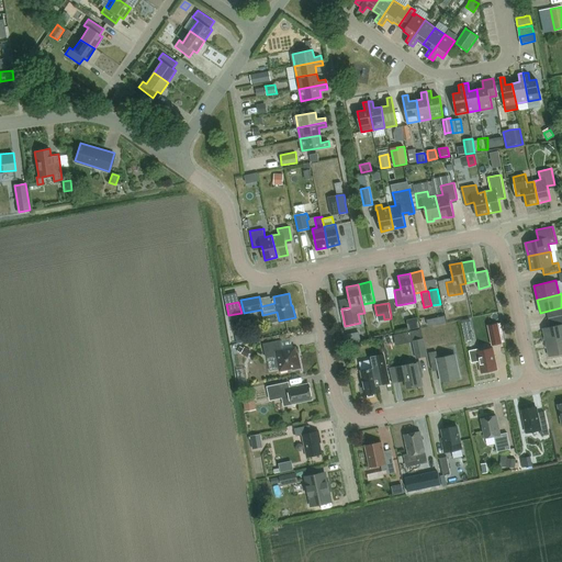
[(546,343),(561,338),(561,315),(548,318),(550,327),(543,328),(546,343)]
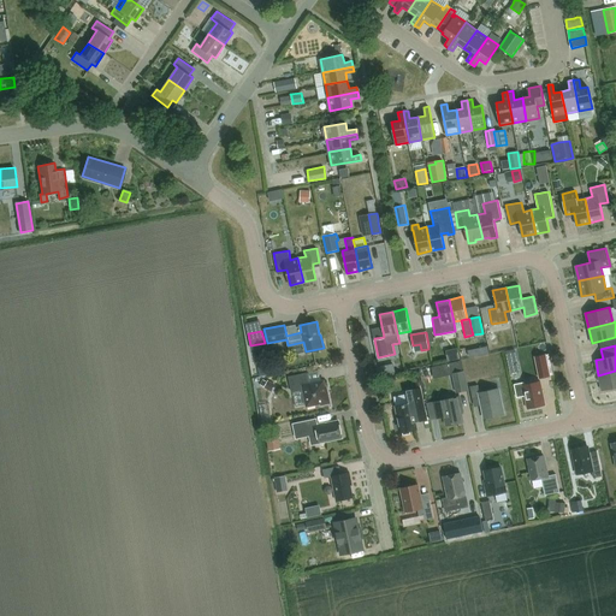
[(449,349),(450,359),(463,357),(461,347),(449,349)]
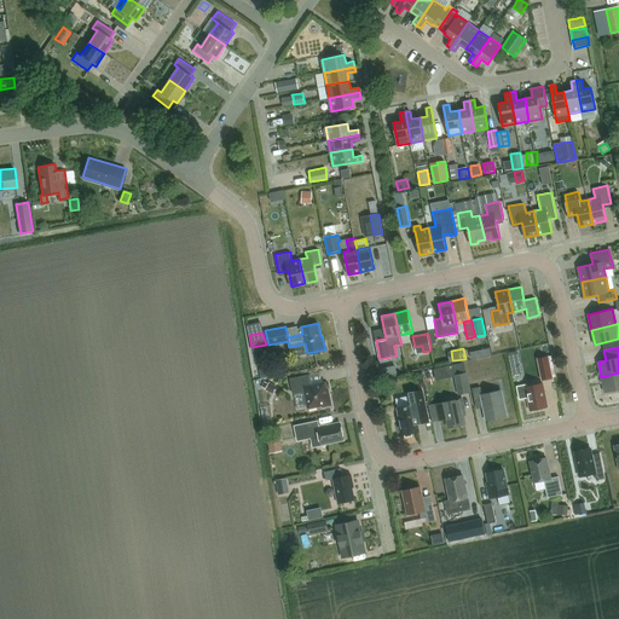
[(518,351),(508,353),(510,362),(519,360),(518,351)]
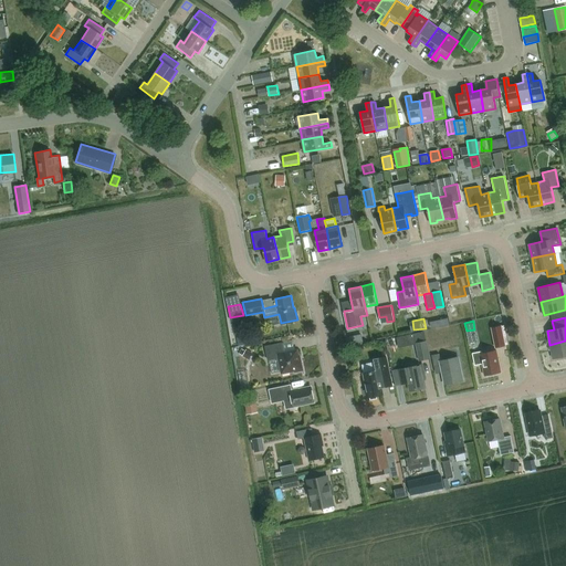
[(501,325),(491,327),(495,348),(506,346),(505,345),(505,343),(502,325),(501,325)]
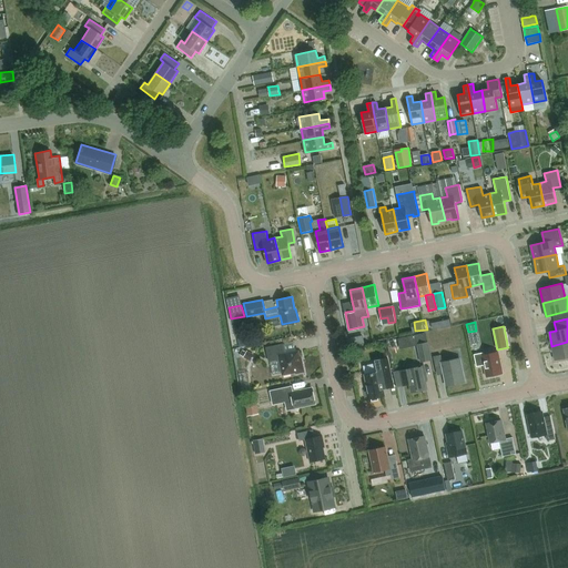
[(424,332),(414,334),(421,362),(430,359),(424,332)]
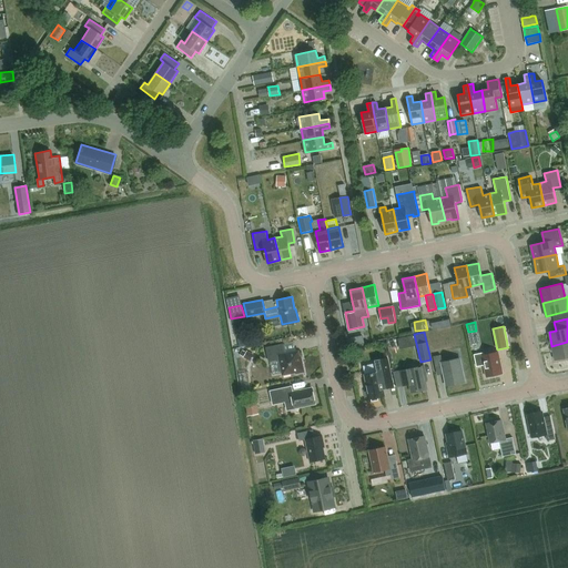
[(249,337),(237,340),(240,347),(250,345),(249,337)]
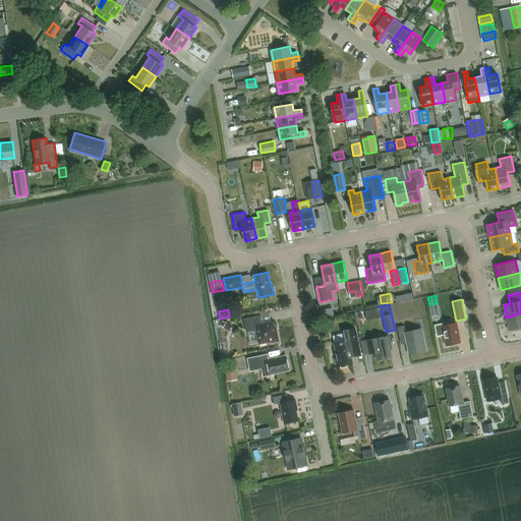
[(520,313),(506,317),(509,330),(520,327),(520,313)]
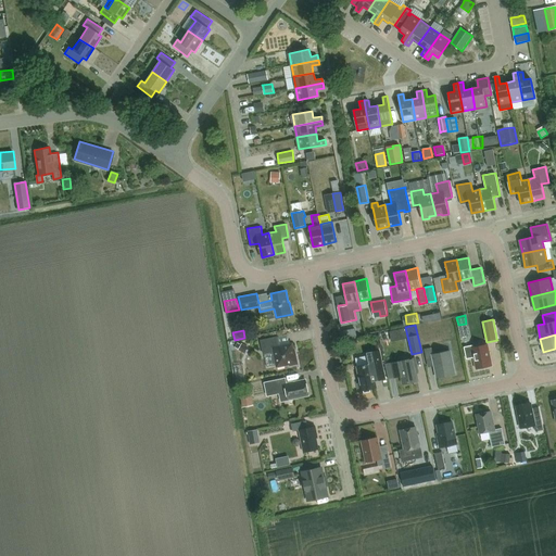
[(298,364),(295,354),(294,354),(292,342),(277,345),(276,337),(261,340),(263,353),(273,351),(276,367),(289,364),(289,365),(298,364)]
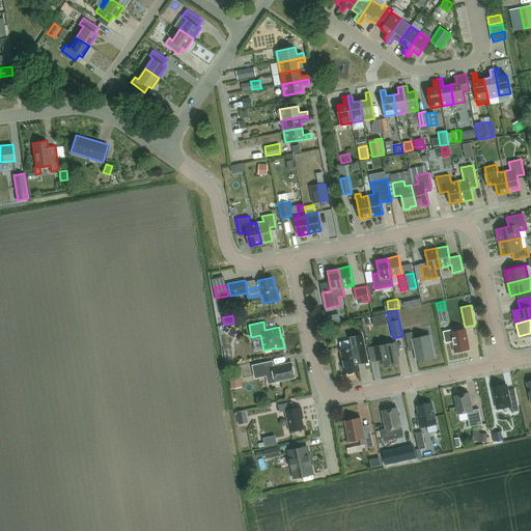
[(231,328),(227,334),(233,337),(238,332),(231,328)]
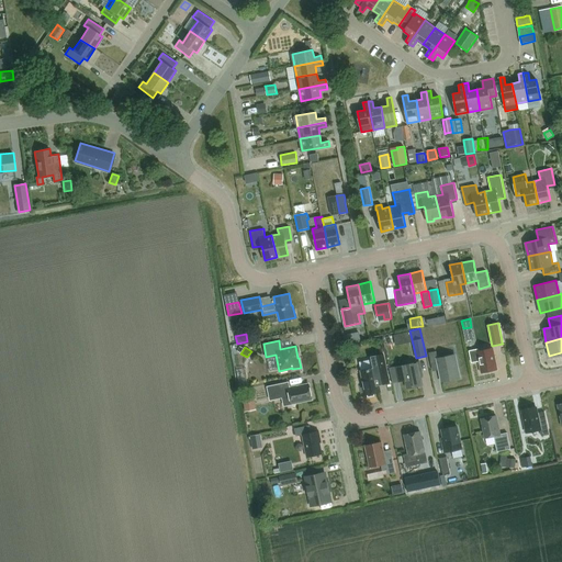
[(497,369),(493,348),(478,350),(478,348),(469,350),(471,362),(479,360),(481,372),(497,369)]
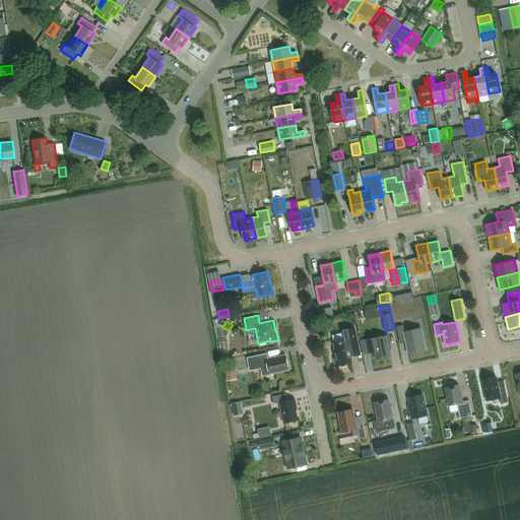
[(426,348),(420,328),(404,331),(403,325),(396,326),(399,338),(405,337),(408,352),(426,348)]
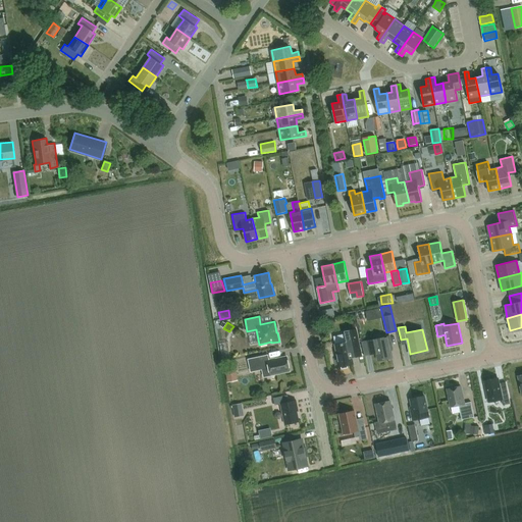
[(337,358),(334,359),(336,367),(354,363),(351,349),(359,347),(355,329),(345,331),(348,341),(334,344),(337,358)]
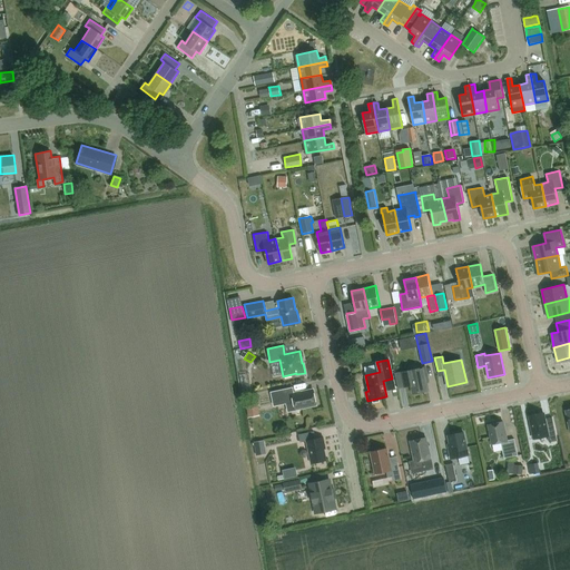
[(408,370),(400,372),(401,374),(403,386),(403,389),(412,386),(413,393),(429,390),(425,375),(428,375),(425,366),(408,370)]
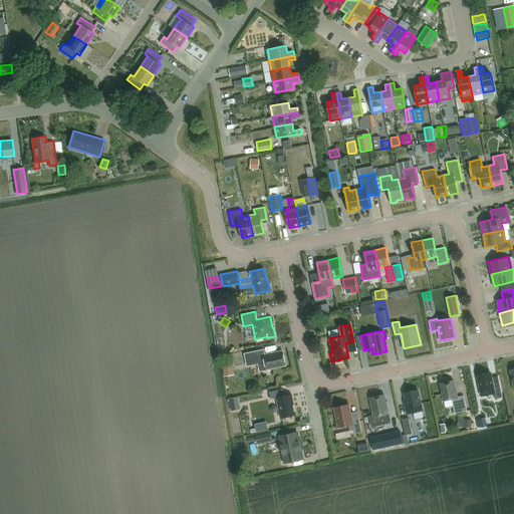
[(262,349),(244,353),(247,366),(258,364),(259,369),(266,368),(263,355),(262,349)]
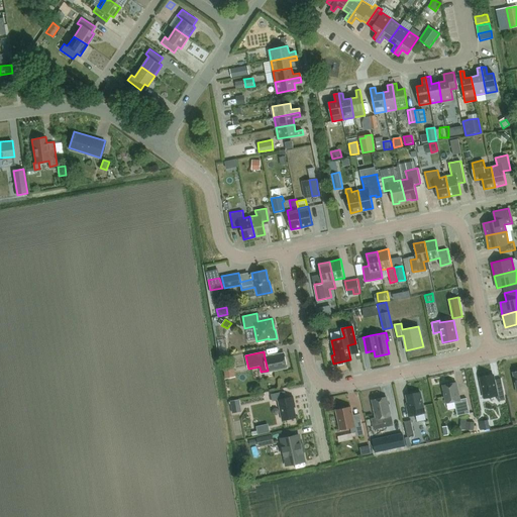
[(284,353),(265,357),(268,371),(287,367),(284,353)]
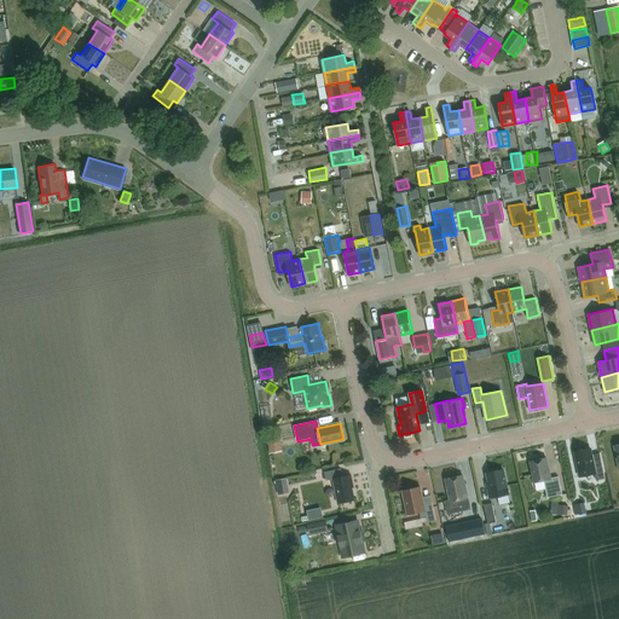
[(282,451),(279,435),(267,437),(270,453),(276,452),(282,451)]
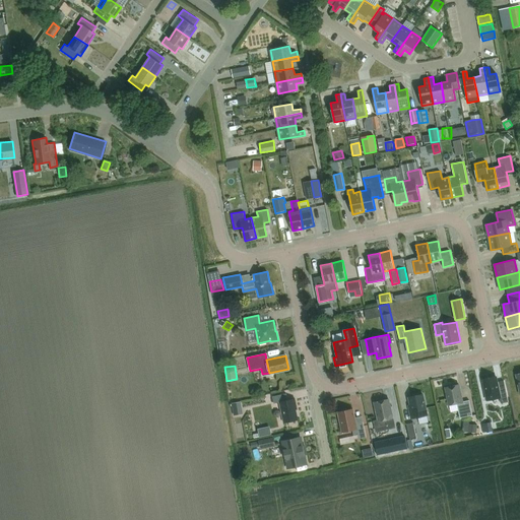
[(497,382),(496,376),(482,379),(488,400),(500,397),(501,403),(508,401),(504,380),(497,382)]
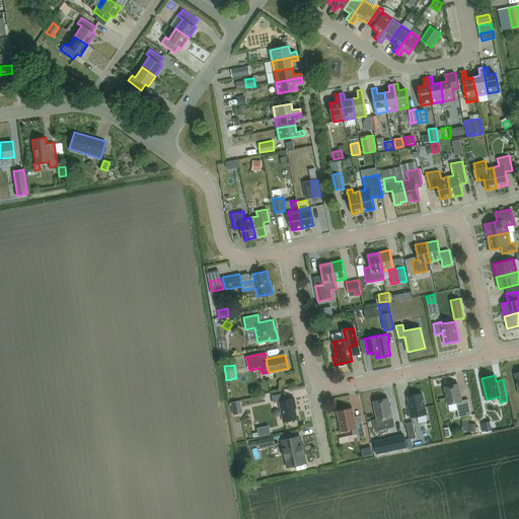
[(471,415),(471,414),(468,399),(461,400),(457,383),(444,386),(448,404),(456,402),(459,417),(471,415)]
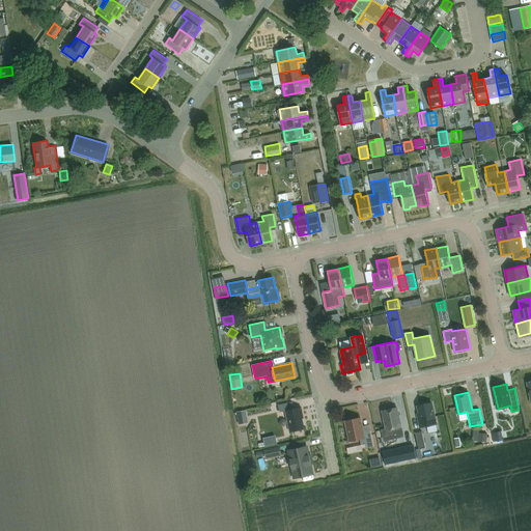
[(289,431),(304,428),(301,415),(303,415),(301,407),(294,409),(292,401),(278,404),(279,412),(285,411),(289,431)]
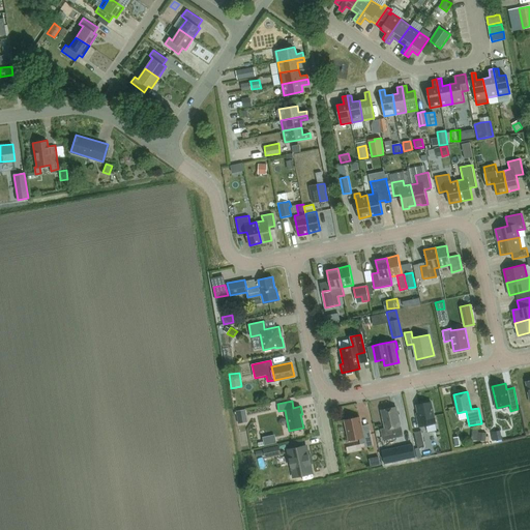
[(419,427),(435,422),(431,402),(416,405),(419,417),(417,418),(419,427)]
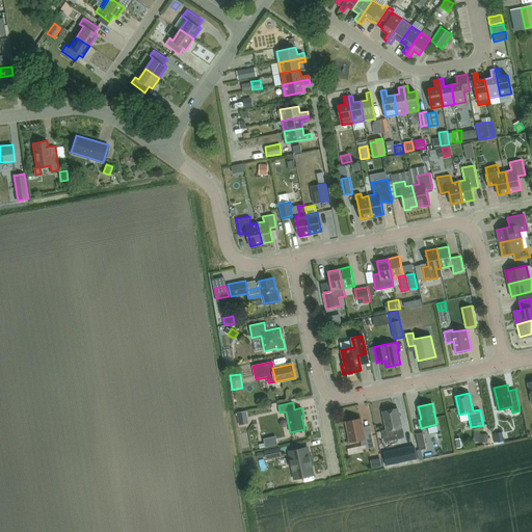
[(386,441),(403,436),(397,408),(383,410),(388,431),(383,431),(386,441)]
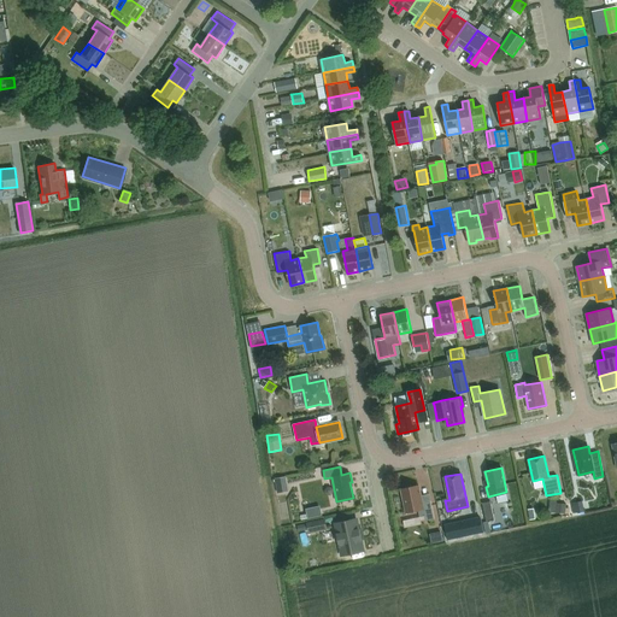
[(281,477),(275,479),(277,493),(285,492),(283,485),(287,485),(286,476),(281,477)]
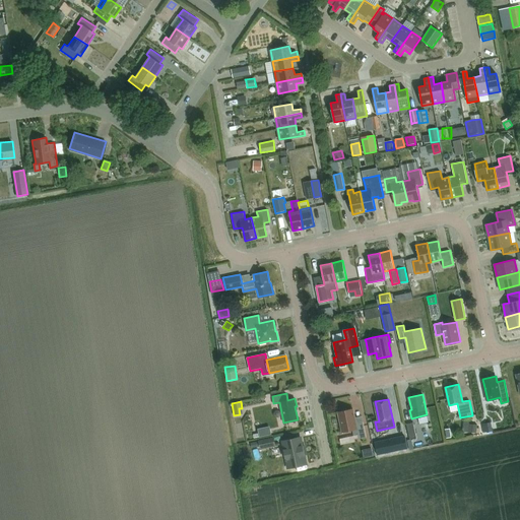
[(352,430),(353,436),(358,435),(359,439),(366,437),(363,420),(355,423),(352,408),(337,411),(342,432),(352,430)]
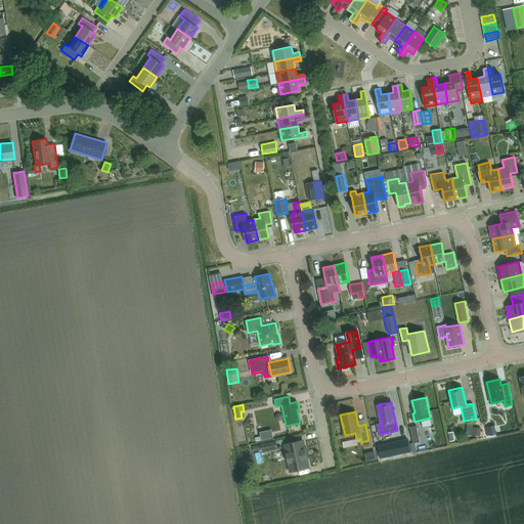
[(412,427),(409,427),(412,443),(420,441),(417,426),(412,427)]
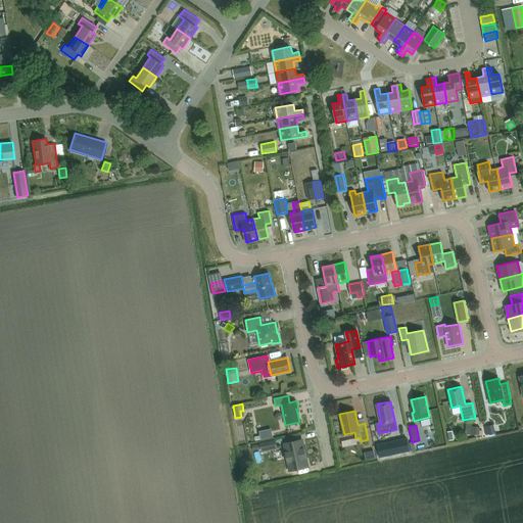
[(480,431),(480,427),(472,426),(471,434),(479,435),(480,431)]
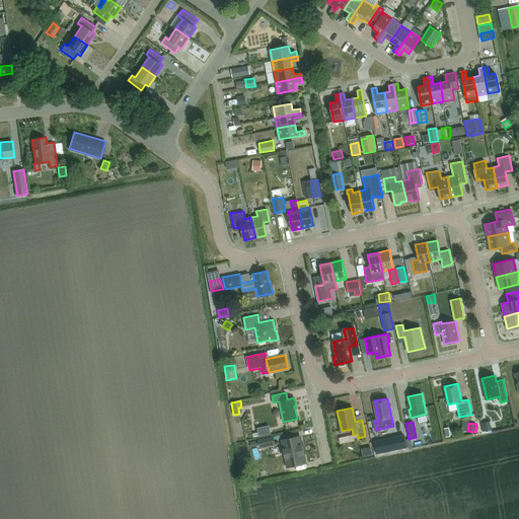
[(269,426),(256,429),(257,433),(258,437),(271,434),(269,426)]
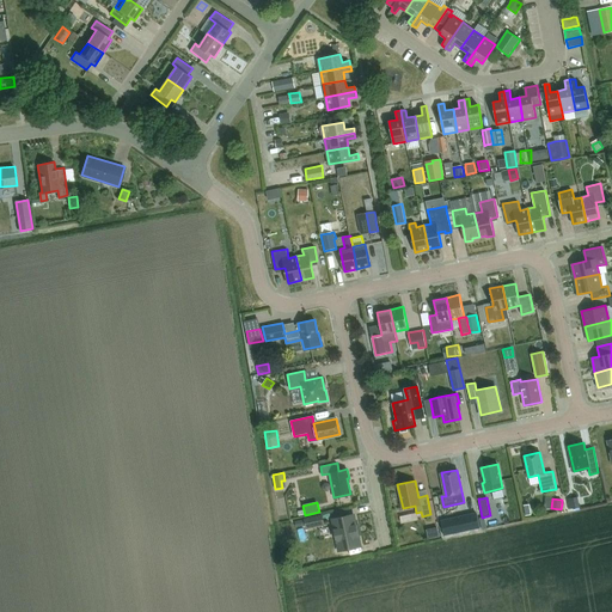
[(323,514),(304,518),(305,525),(306,530),(325,525),(324,522),(323,514)]
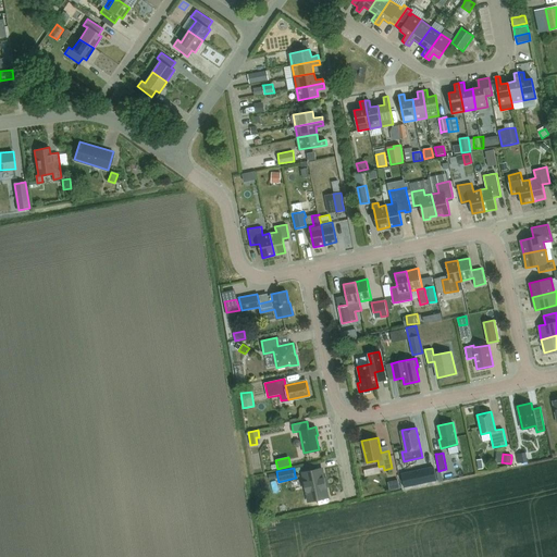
[(321,468),(304,471),(306,481),(304,481),(306,492),(308,491),(310,500),(327,497),(321,468)]
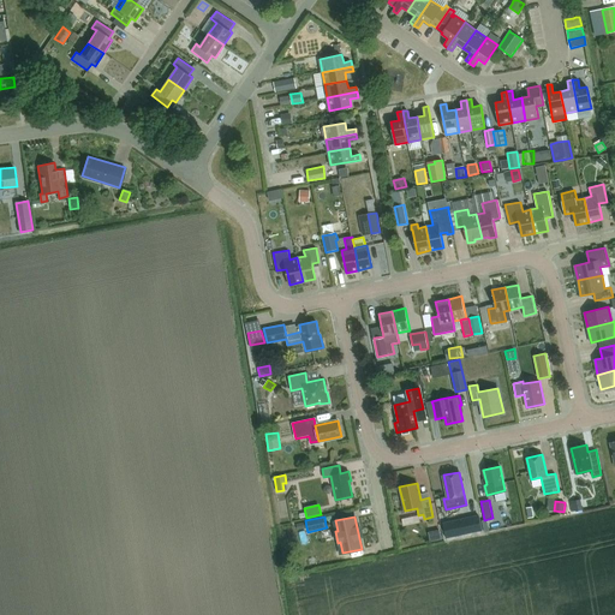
[(459,523),(461,536),(482,532),(479,519),(459,523)]
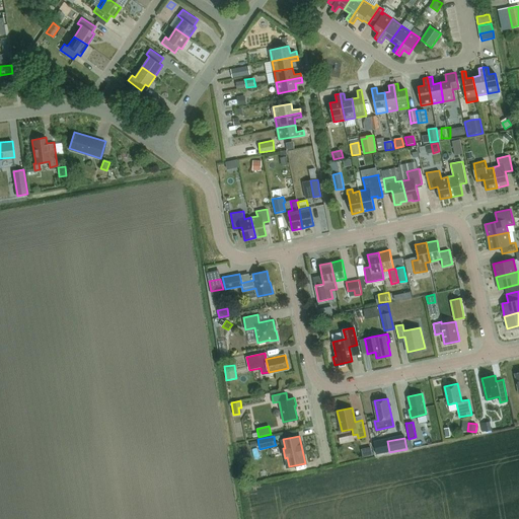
[(370,447),(363,448),(365,456),(372,455),(370,447)]
